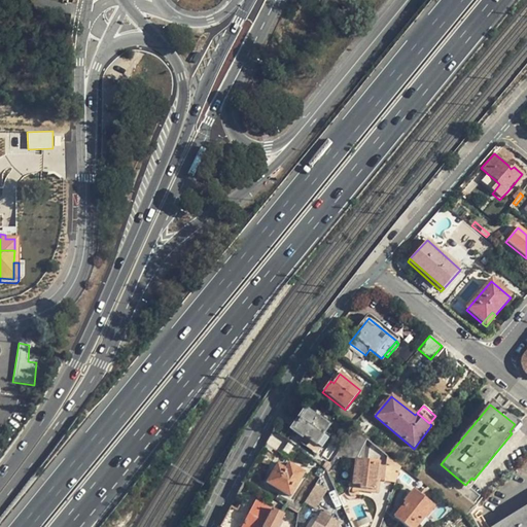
[(306,411),(292,430),(303,437),(316,447),(323,436),(329,427),(317,418),(316,418),(306,411)]
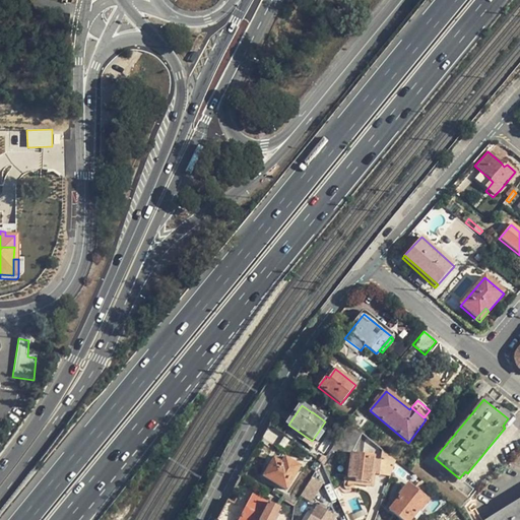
[(426,419),(420,427),(426,431),(434,419),(429,415),(426,419)]
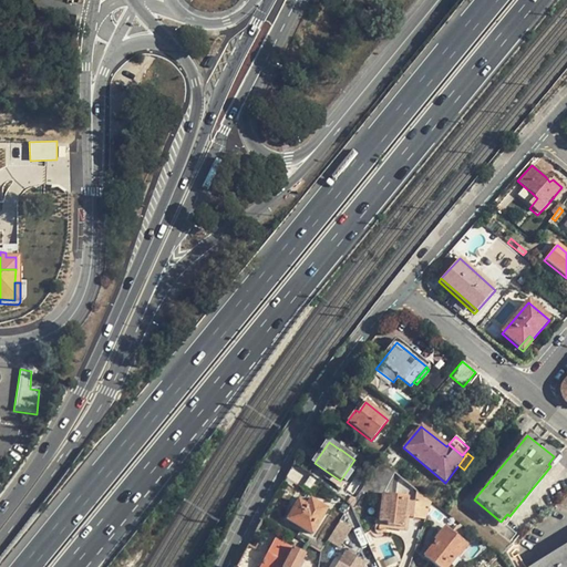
[(557,459),(554,456),(548,464),(550,466),(557,459)]
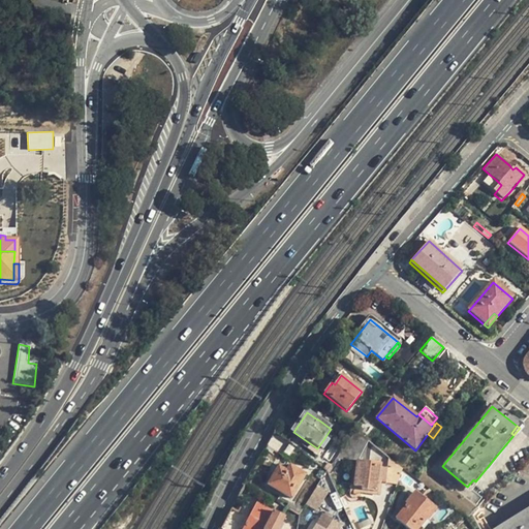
[(352,430),(335,458),(356,461),(353,487),(361,488),(361,491),(375,493),(378,468),(380,468),(379,466),(378,465),(376,463),(362,461),(364,439),(352,430)]
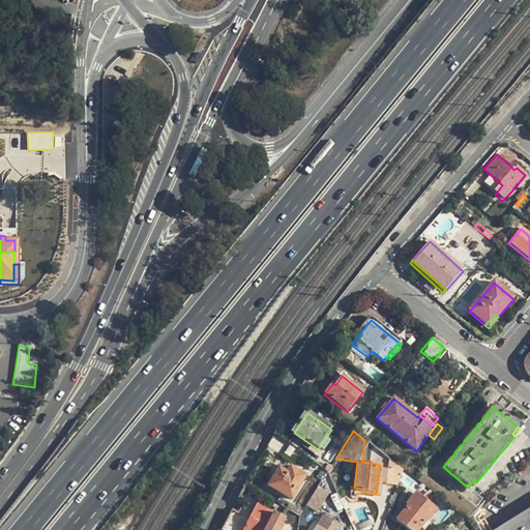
[(273,435),(267,447),(290,463),(297,451),(273,435)]
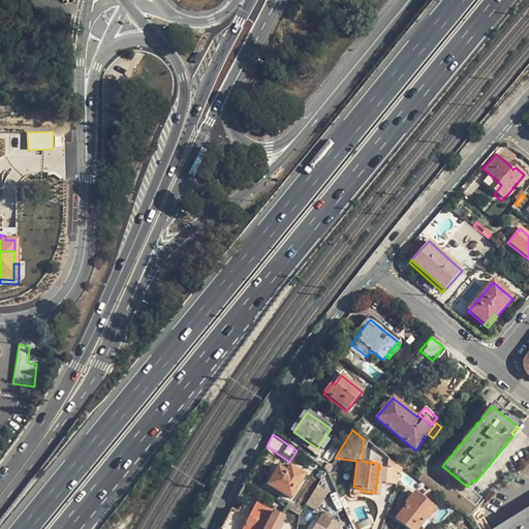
[(317,448),(304,439),(301,444),(317,457),(329,441),(324,438),(317,448)]
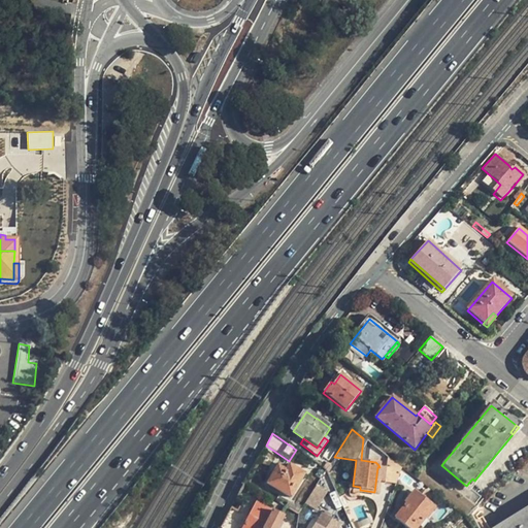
[(400,467),(385,455),(382,480),(395,483),(400,467)]
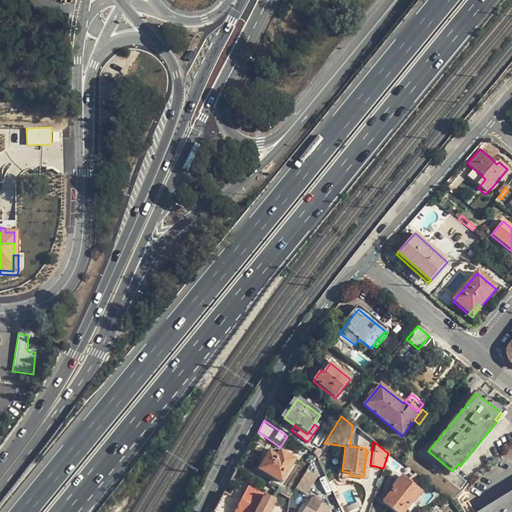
[(282,459),(278,457),(269,451),(258,470),(282,484),(295,460),(285,453),(282,459)]
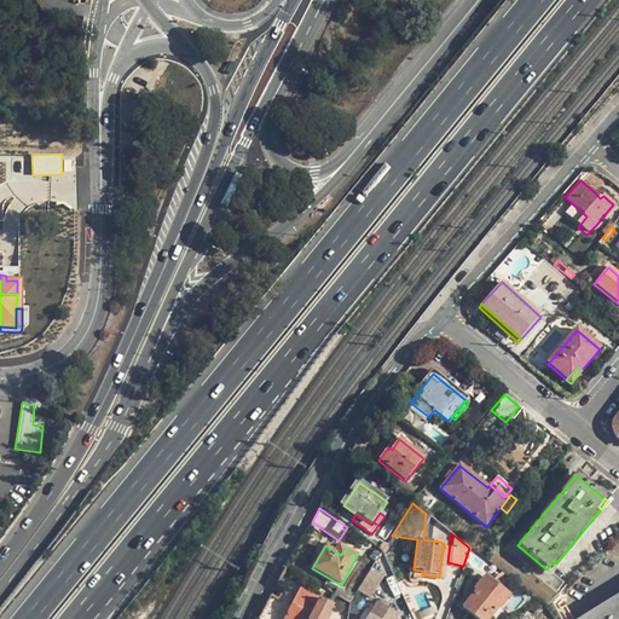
[(422,571),(414,570),(412,577),(441,582),(445,548),(443,548),(439,577),(422,574),(422,571)]
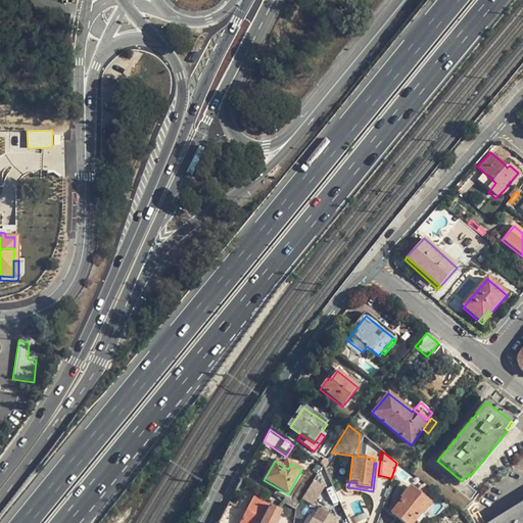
[(325,489),(315,482),(303,498),(314,506),(325,489)]
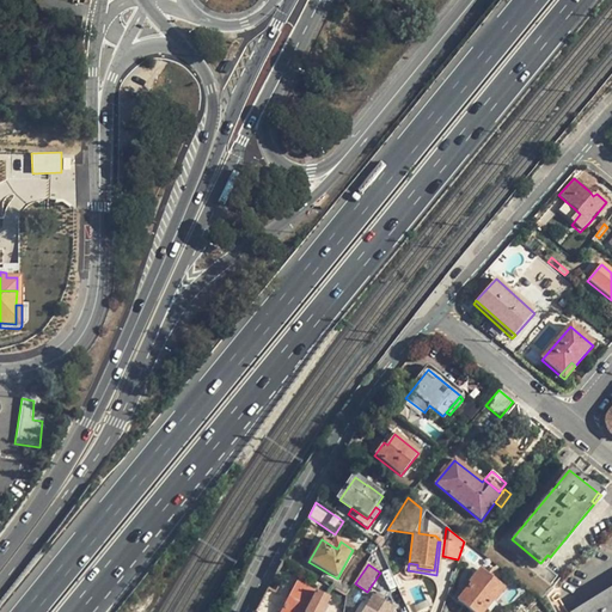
[(471,585),(458,601),(470,611),(483,611),(490,603),(494,605),(505,591),(491,580),(487,576),(478,569),(469,582),(467,582),(471,585)]
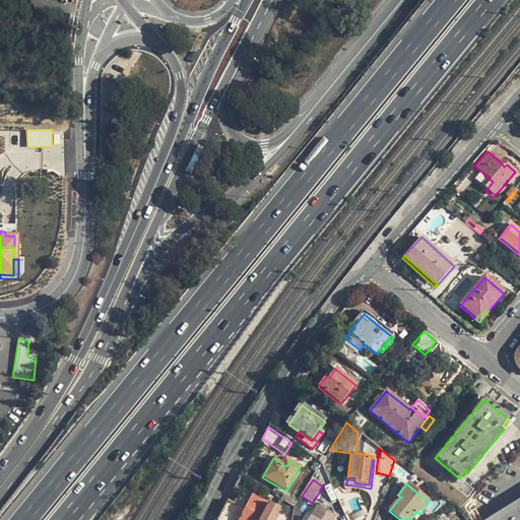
[(418,483),(413,490),(417,493),(424,486),(418,483)]
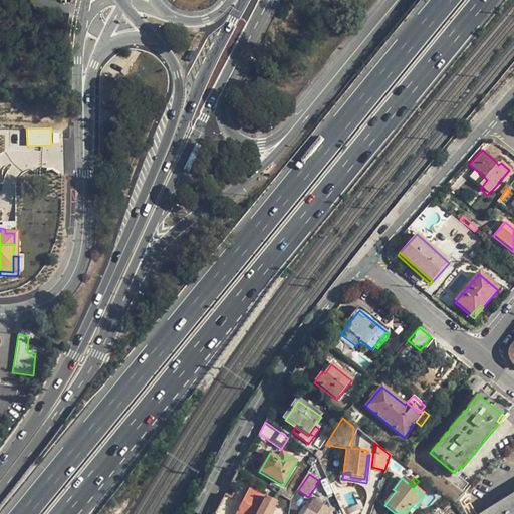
[(384,493),(388,496),(393,489),(394,489),(391,486),(384,493)]
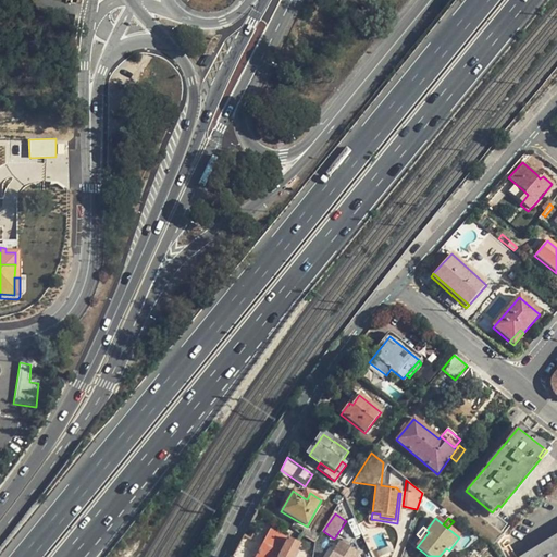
[(417,547),(429,532),(425,530),(420,537),(415,545),(417,547)]
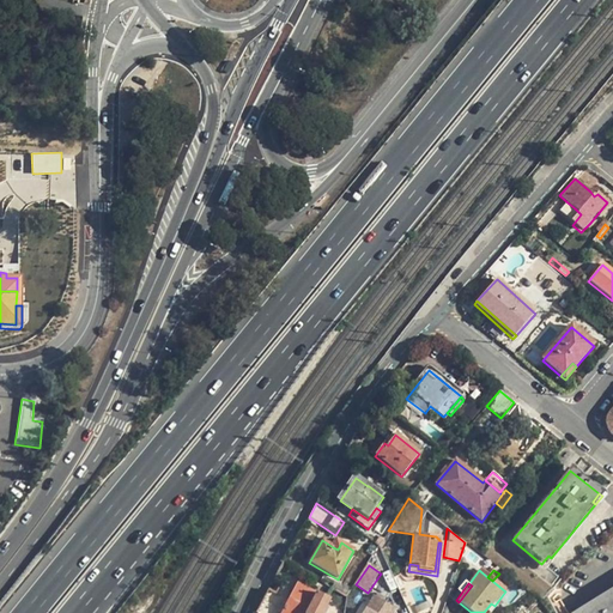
[(323,612),(331,602),(297,584),(291,594),(296,596),(293,601),(289,599),(287,601),(280,612),(323,612)]
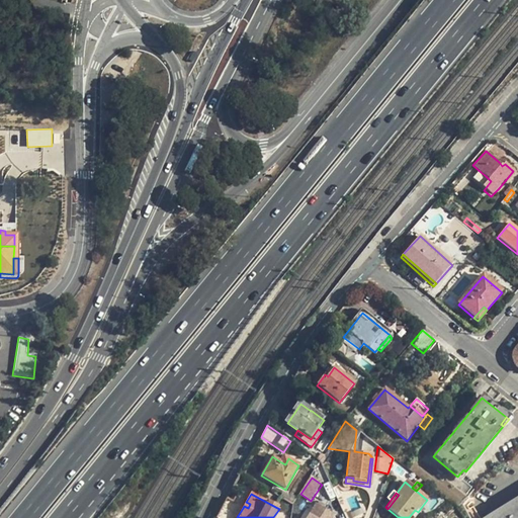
[(286,502),(292,506),(297,499),(291,495),(286,502)]
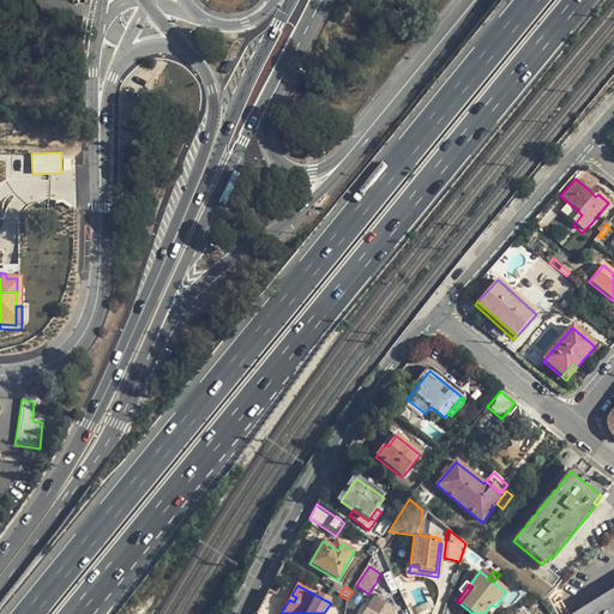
[(587,613),(613,597),(613,590),(573,613),(587,613)]
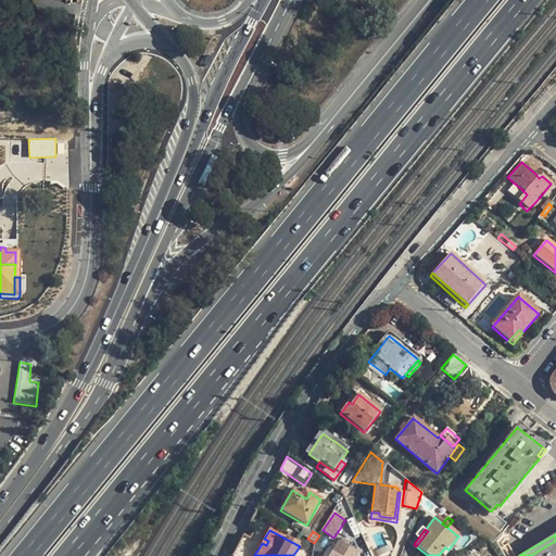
[(243,535),(231,555),(254,555),(261,545),(243,535)]
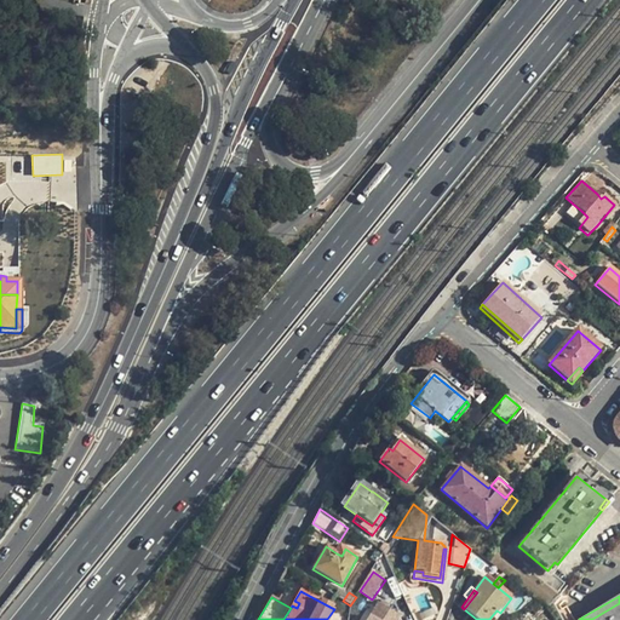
[(367,619),(400,619),(401,619),(388,609),(380,606),(379,603),(367,619)]
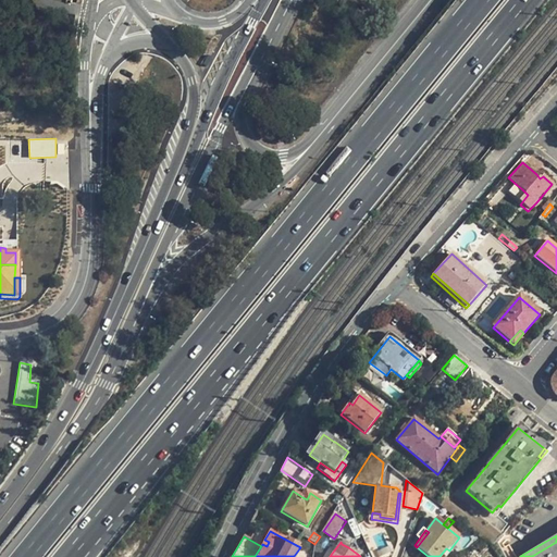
[(556,556),(556,542),(532,556),(556,556)]
